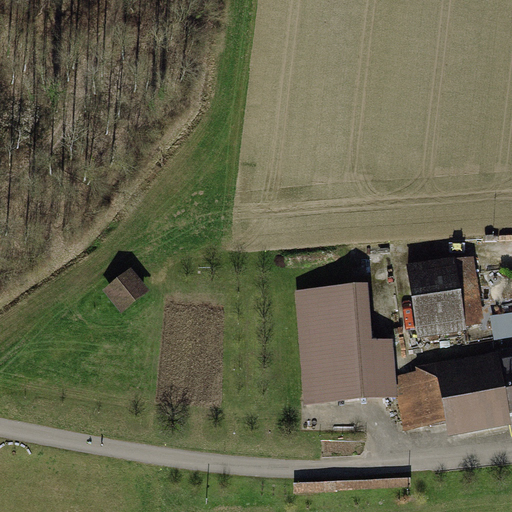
[(455,257),(407,265),(418,340),(467,330),(467,326),(481,324),(482,321),(484,320),(476,257),(456,260),(455,257)]
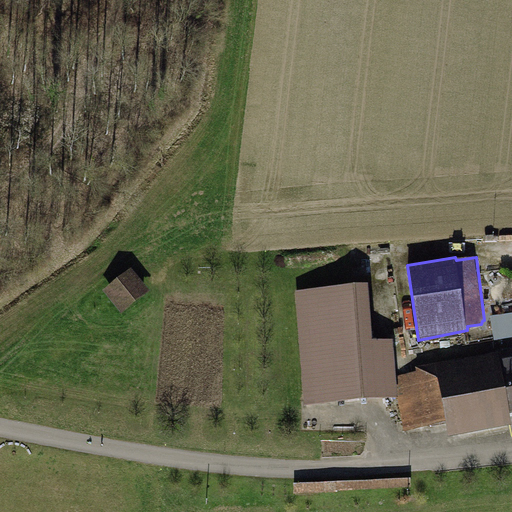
[(108,289),(127,312),(153,290),(134,267),(108,289)]
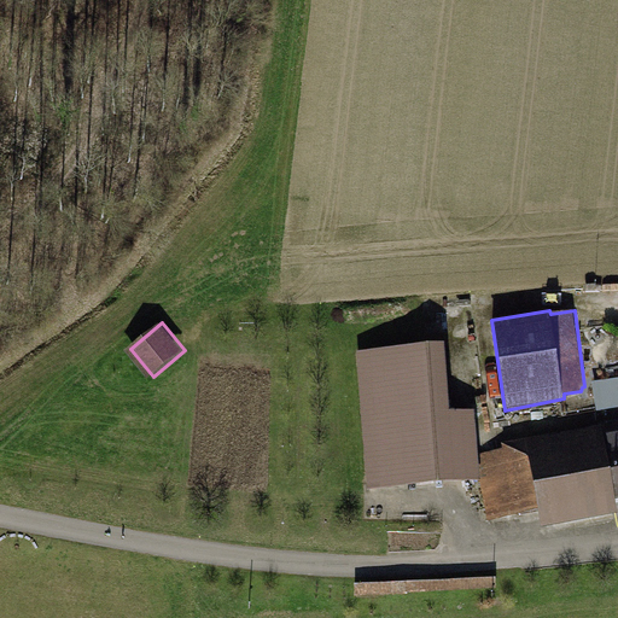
[(445,343),(356,350),(368,490),(479,482),(478,454),(474,410),(449,412),(445,343)]
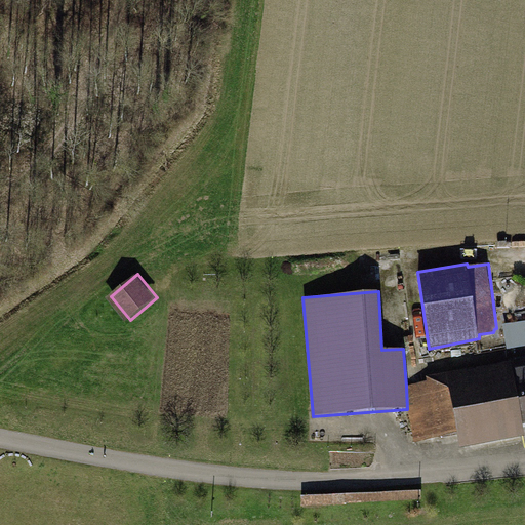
[(524,423),(524,357),(427,376),(428,380),(406,386),(414,443),(457,434),(460,449),(524,435),(523,425),(524,423)]
